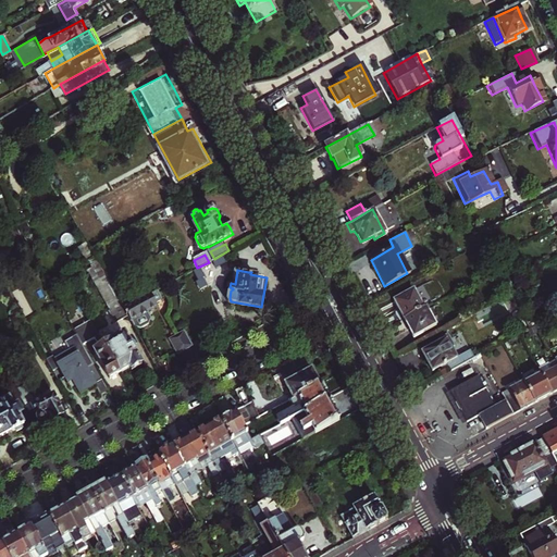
[(70,281),(66,274),(57,280),(60,286),(70,281)]
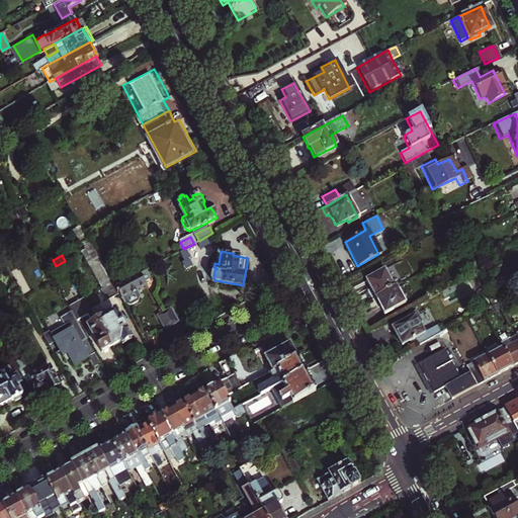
[(116,285),(100,256),(90,261),(103,284),(95,288),(101,299),(119,289),(116,285)]
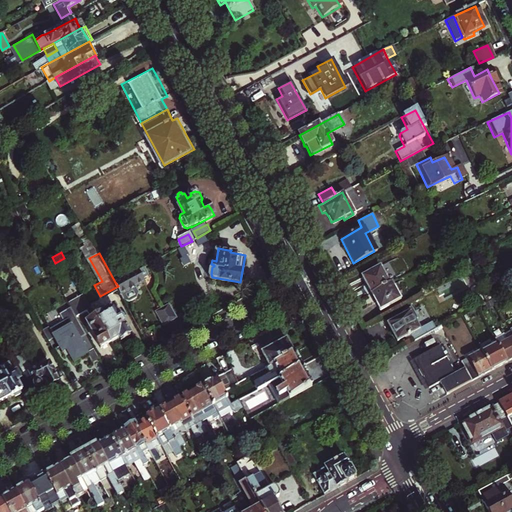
[(369,294),(387,283),(378,266),(359,276),(364,286),(369,294)]
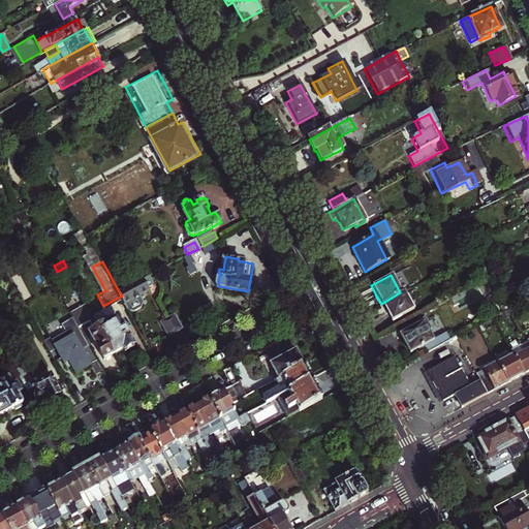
[(122,296),(126,304),(142,296),(149,291),(143,279),(119,291),(122,296)]
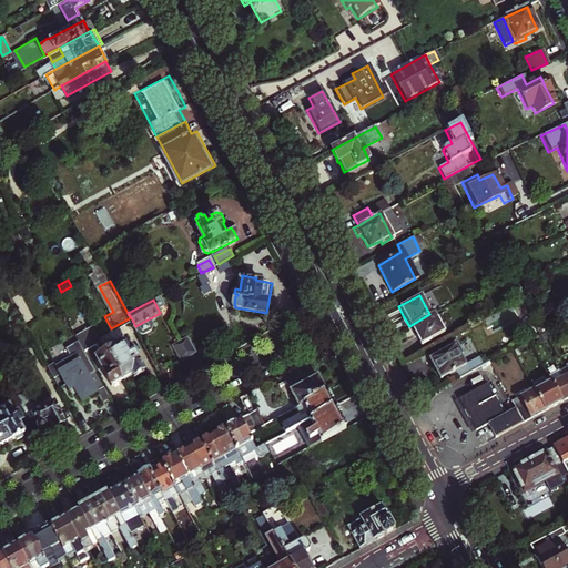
[(429,314),(409,326),(415,336),(418,344),(442,331),(432,313),(429,314)]
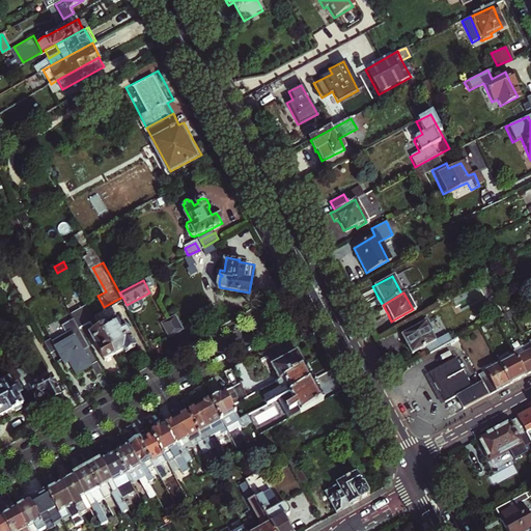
[(90,335),(105,361),(109,358),(115,355),(95,318),(87,305),(71,314),(74,319),(81,331),(91,326),(95,332),(90,335)]
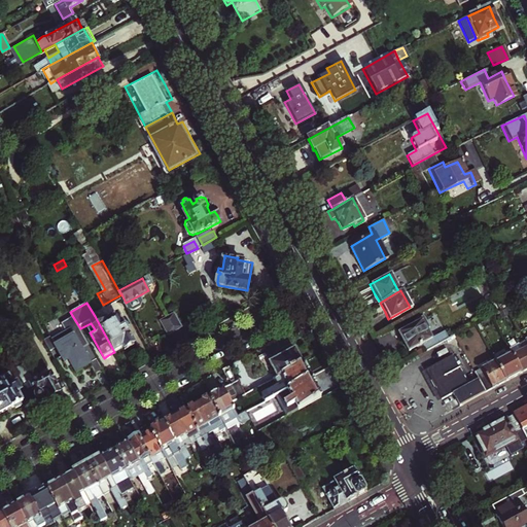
[(95,316),(114,352),(124,347),(126,350),(130,348),(135,345),(118,315),(109,320),(104,311),(95,316)]
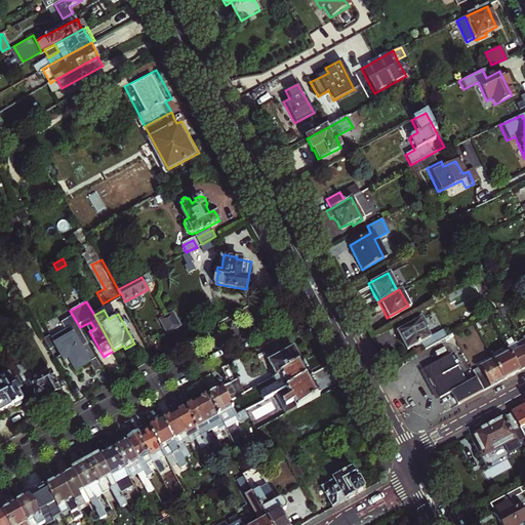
[(176,312),(169,315),(177,330),(185,326),(176,312)]
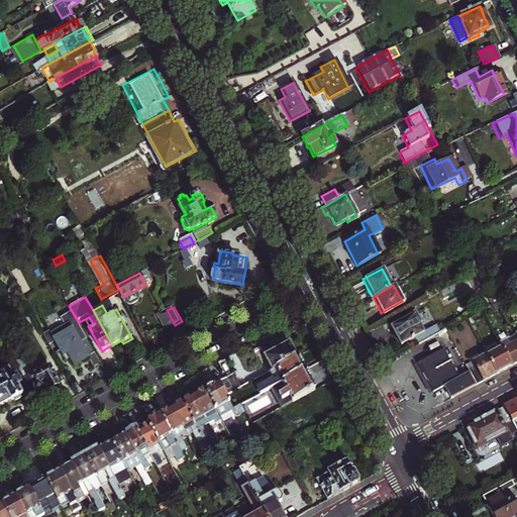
[(167,310),(165,312),(160,315),(168,329),(175,325),(167,310)]
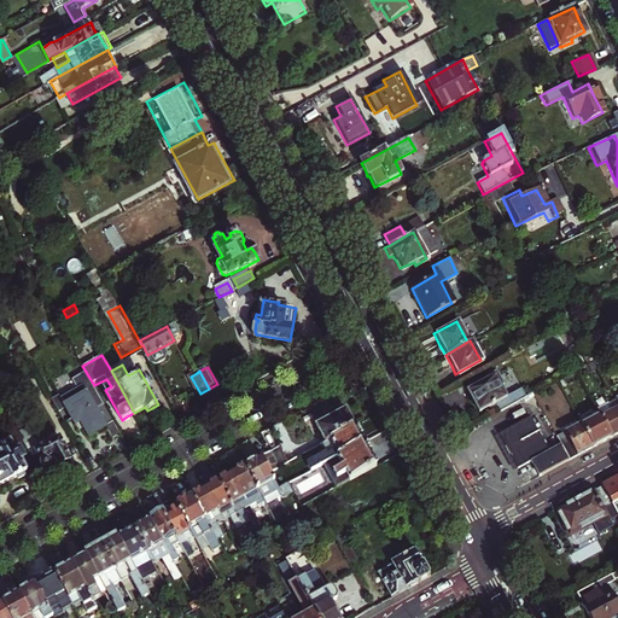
[(506,380),(501,383),(495,371),(484,377),(487,380),(466,391),(472,401),(477,412),(512,392),(506,380)]
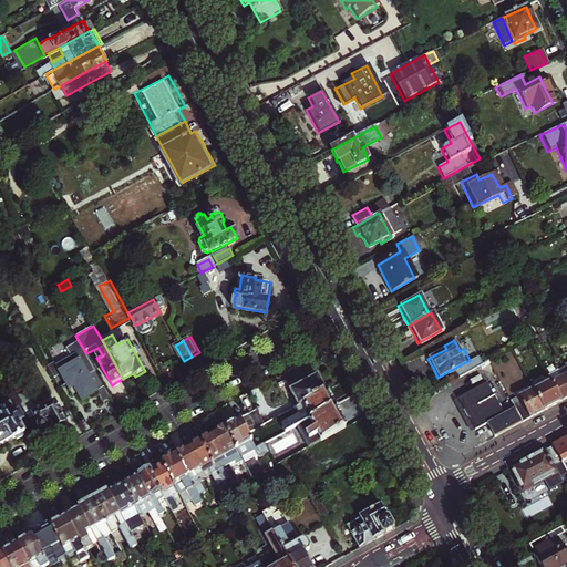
[(105,389),(86,353),(79,341),(66,348),(71,356),(57,363),(55,361),(48,366),(60,387),(65,383),(69,389),(73,388),(81,402),(90,397),(98,393),(102,402),(111,398),(105,389)]
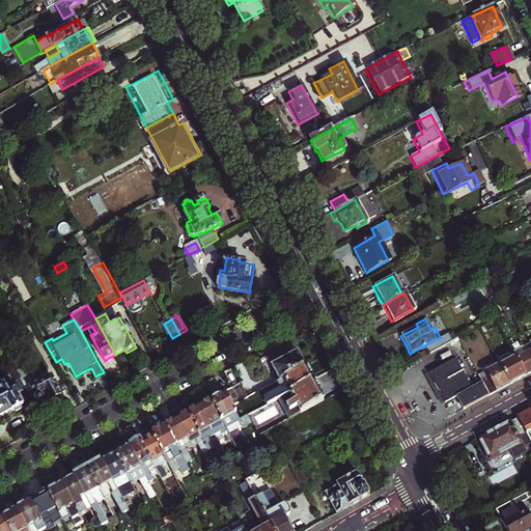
[(2,337),(0,338),(0,342),(12,365),(23,359),(17,348),(12,351),(8,343),(6,344),(2,337)]
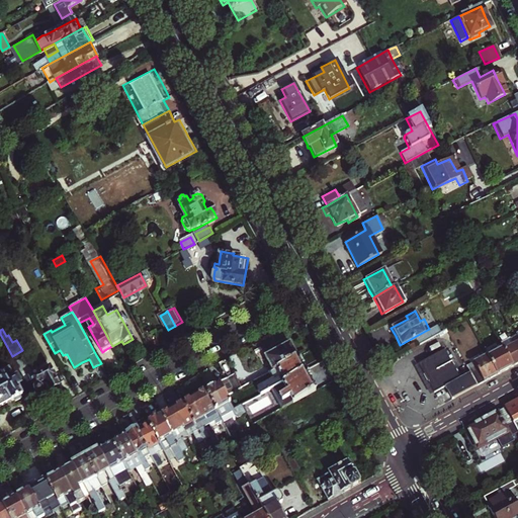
[(264,356),(271,369),(295,356),(288,343),(278,348),(264,356)]
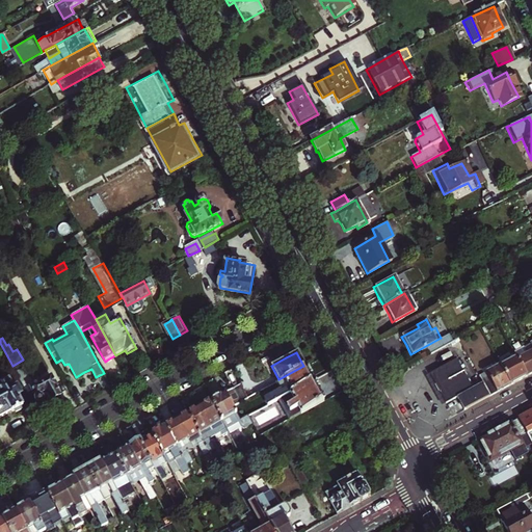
[(531,372),(531,357),(529,352),(513,361),(522,377),(530,373),(531,372)]
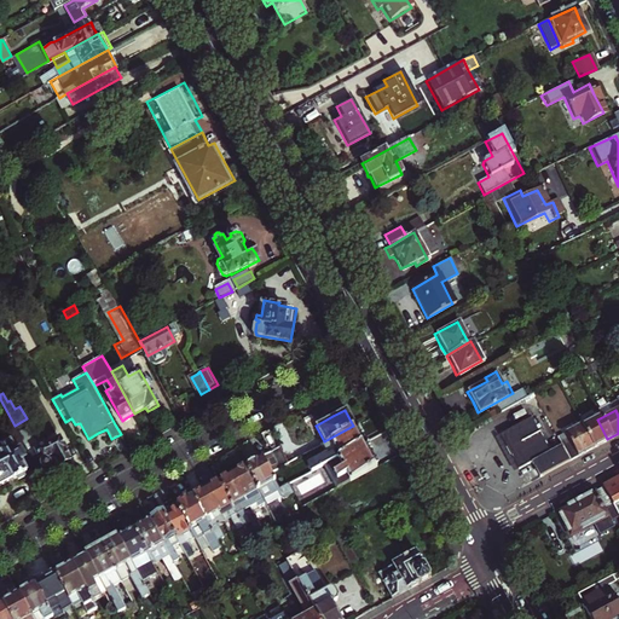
[(607,439),(597,420),(596,417),(577,428),(588,450),(597,444),(607,439)]
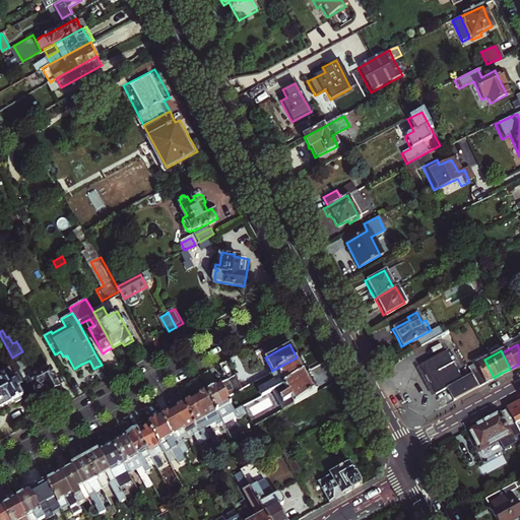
[(443,352),(430,360),(451,400),(461,395),(473,388),(467,377),(458,382),(443,352)]
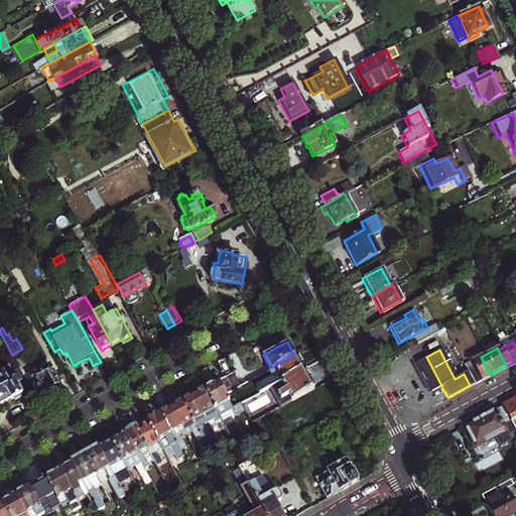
[(259,391),(270,385),(301,368),(297,360),(294,355),(270,368),(267,370),(271,378),(255,386),(259,391)]
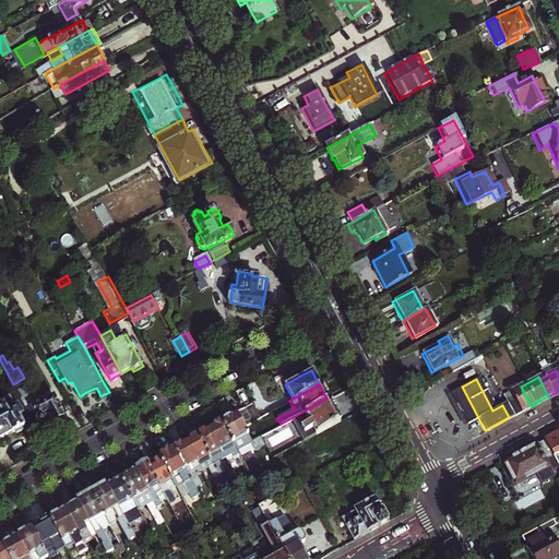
[(531,406),(521,387),(520,385),(498,397),(502,405),(509,417),(519,412),(531,406)]
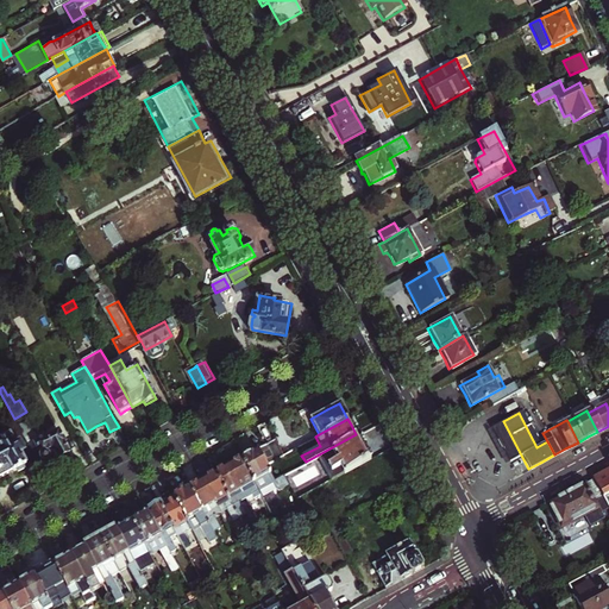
[(19,421),(17,422),(20,428),(31,447),(36,444),(45,460),(44,462),(44,464),(45,465),(46,466),(48,465),(49,464),(49,463),(48,460),(56,456),(58,460),(62,459),(63,460),(66,459),(69,457),(68,454),(70,453),(66,445),(67,444),(60,431),(49,438),(43,428),(33,433),(26,421),(22,425),(19,421)]
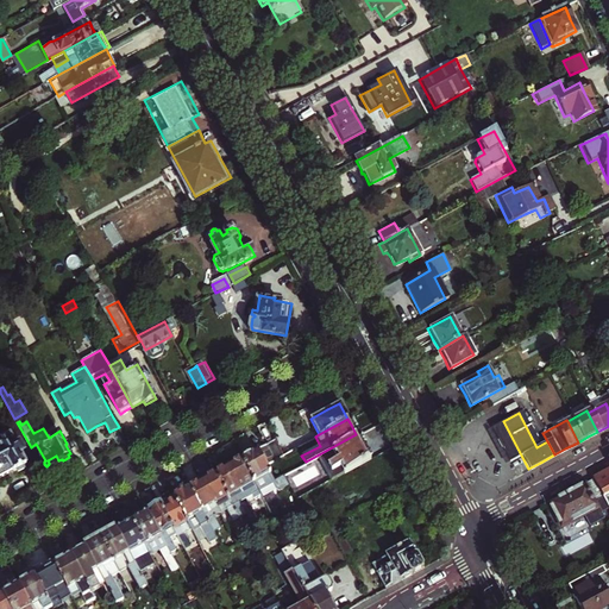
[(528,469),(503,421),(487,429),(496,447),(504,463),(518,456),(525,471),(528,469)]
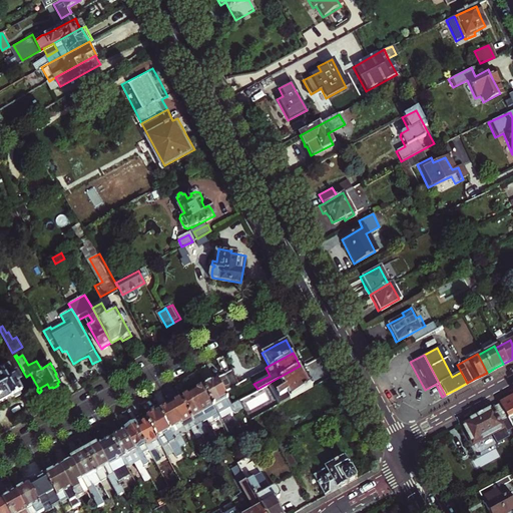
[(269,383),(280,403),(311,386),(305,376),(300,366),(269,383)]
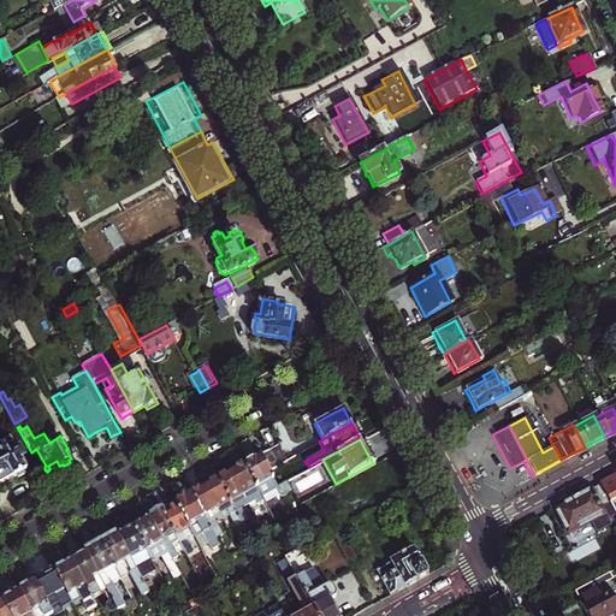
[(0,475),(10,471),(12,475),(16,475),(19,474),(24,472),(25,467),(21,460),(23,457),(23,454),(22,451),(19,451),(17,445),(13,448),(11,443),(9,442),(0,446),(0,452),(0,454),(0,475)]
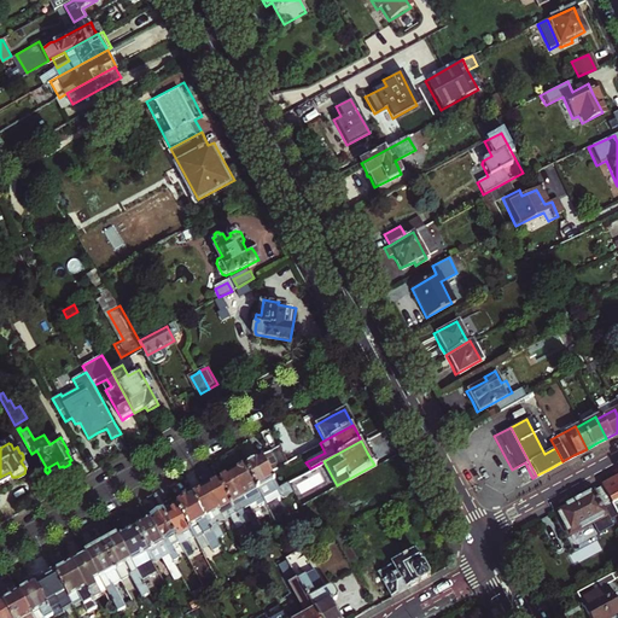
[(286,461),(278,444),(274,447),(269,449),(278,466),(286,461)]
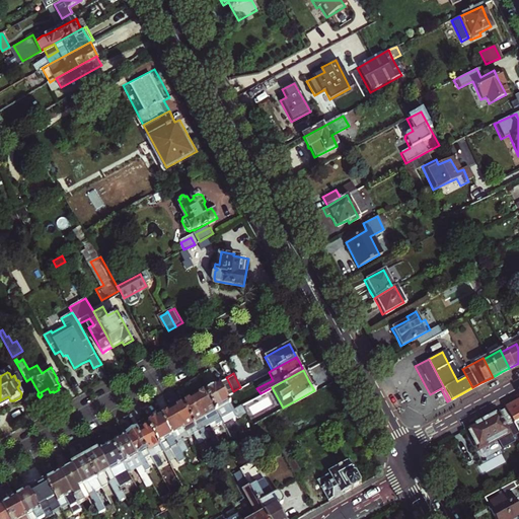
[(232,392),(225,378),(222,380),(218,382),(226,395),(232,392)]
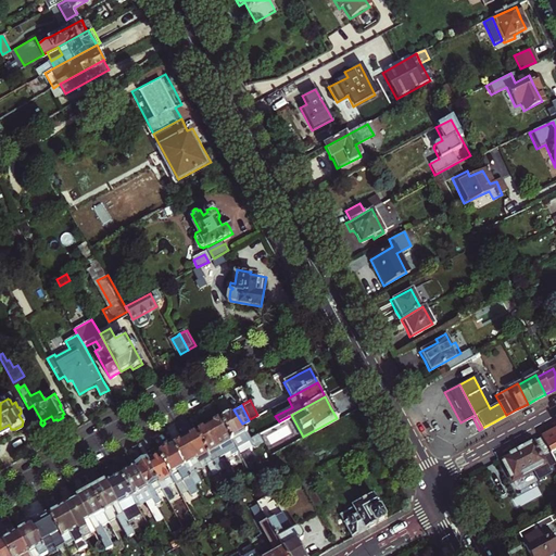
[(226,414),(219,417),(242,458),(248,467),(270,454),(258,433),(250,438),(242,424),(234,409),(226,414)]
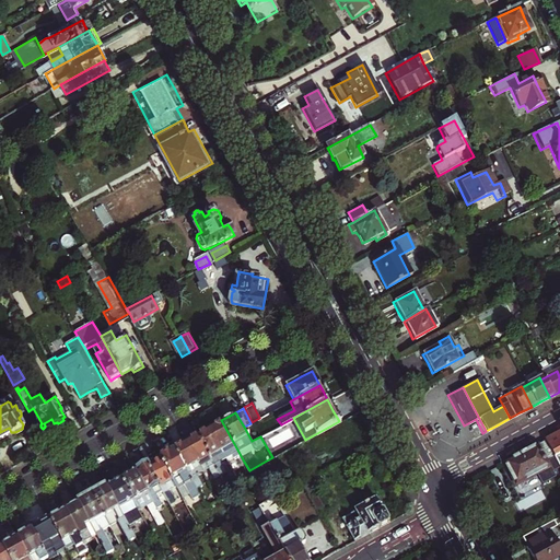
[(214,423),(210,427),(216,436),(212,438),(219,448),(220,447),(225,456),(231,453),(237,465),(244,462),(221,420),(214,423)]
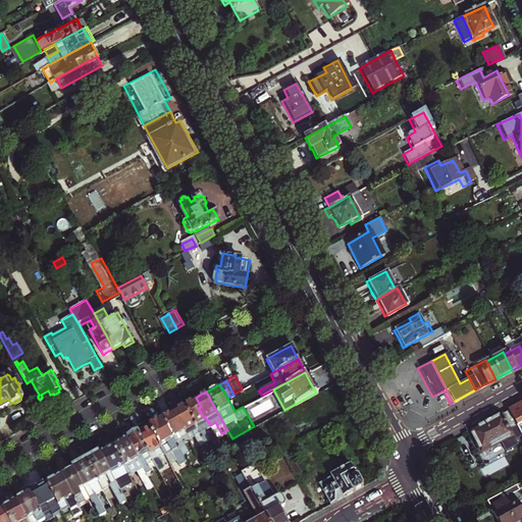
[(201,407),(196,398),(195,398),(189,401),(183,405),(206,445),(211,441),(204,428),(210,425),(205,417),(204,418),(198,408),(201,407)]
